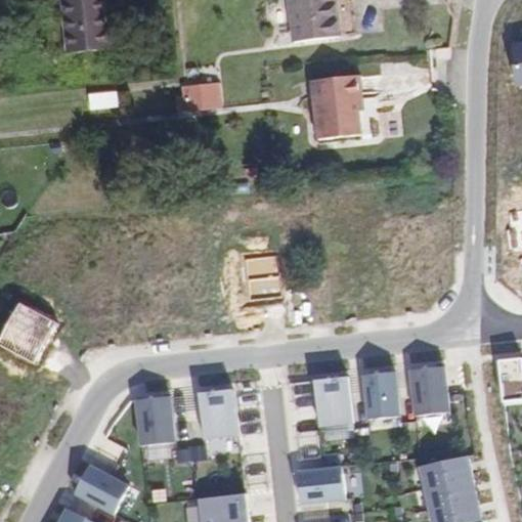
[(60,0),(67,52),(110,48),(104,0),(60,0)]
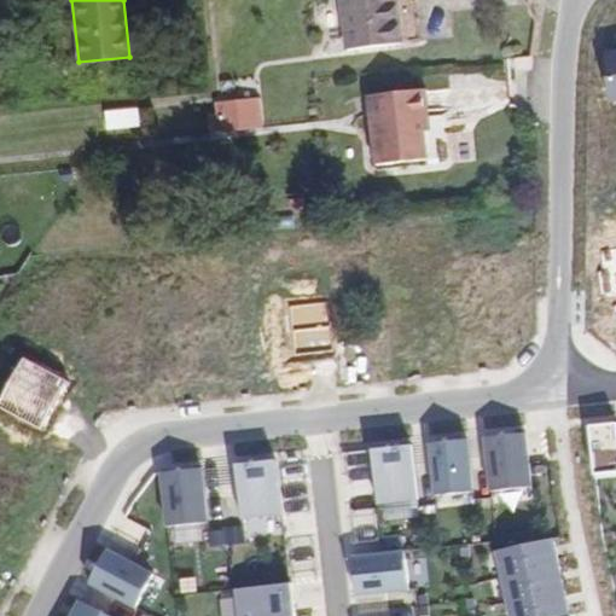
[(399,41),(394,0),(338,0),(343,48),(399,41)]
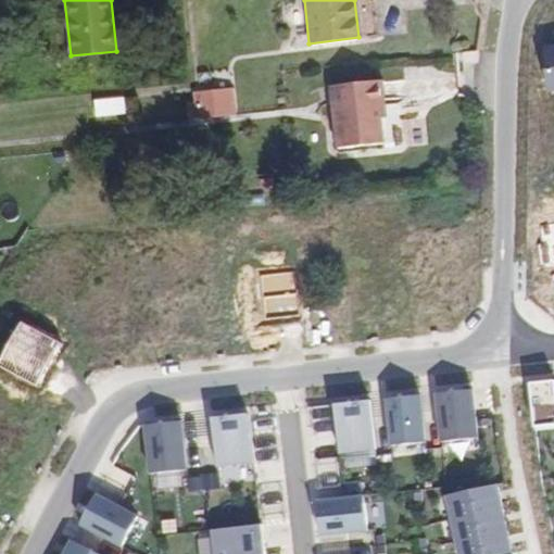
[(553,42),(540,46),(549,90),(553,89),(553,42)]
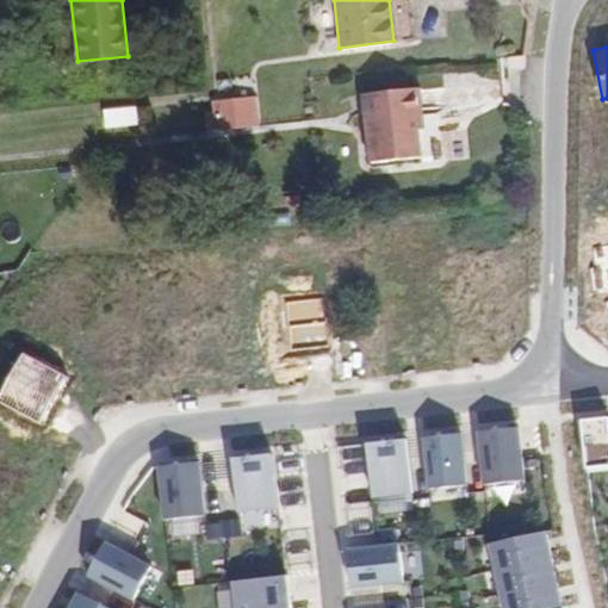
[(416,128),(415,117),(420,116),(416,87),(361,93),(368,162),(420,156),(416,128)]
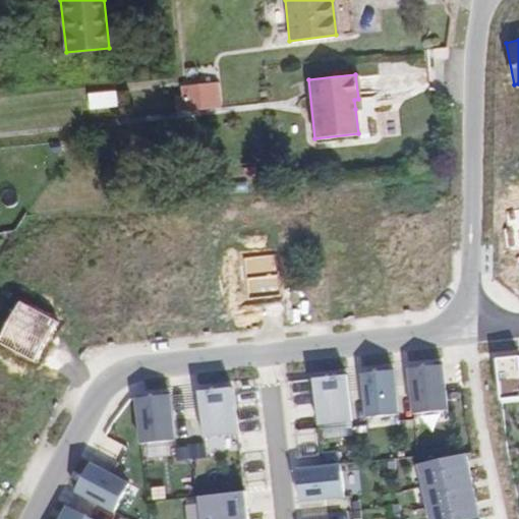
[(219,106),(216,80),(179,84),(182,110),(219,106)]
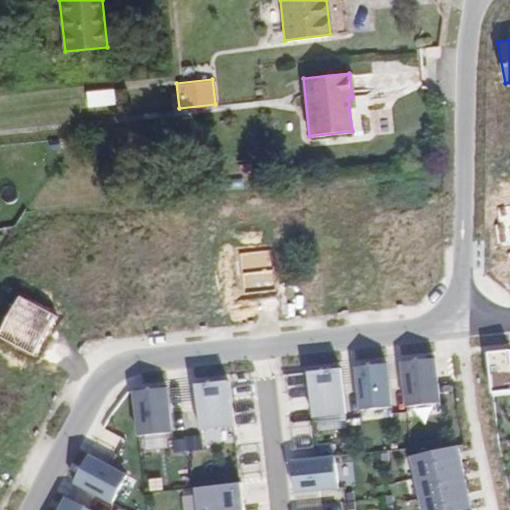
[(114,103),(112,89),(86,92),(87,106),(114,103)]
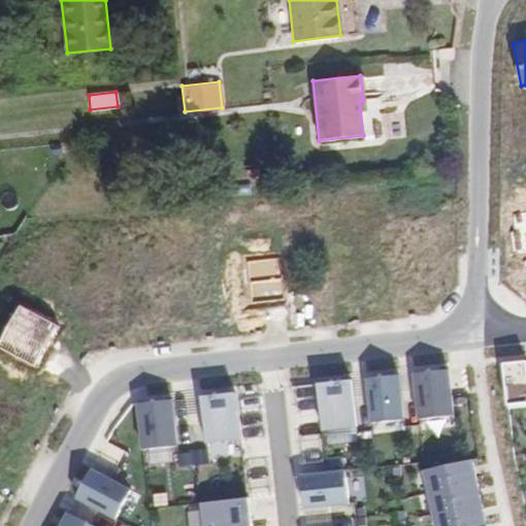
[(525,206),(510,207),(511,230),(505,230),(507,254),(525,252),(525,206)]
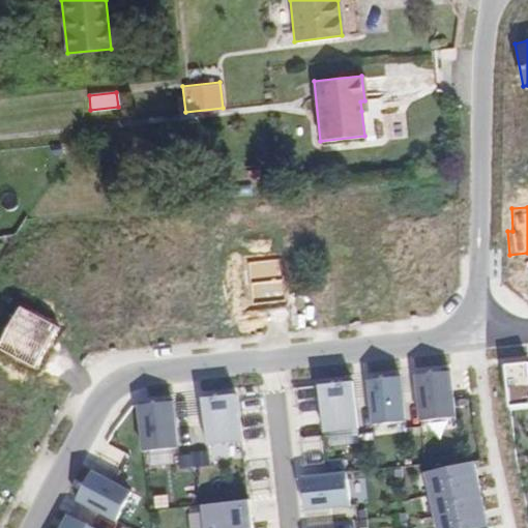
[(280,253),(246,256),(252,304),(285,301),(280,253)]
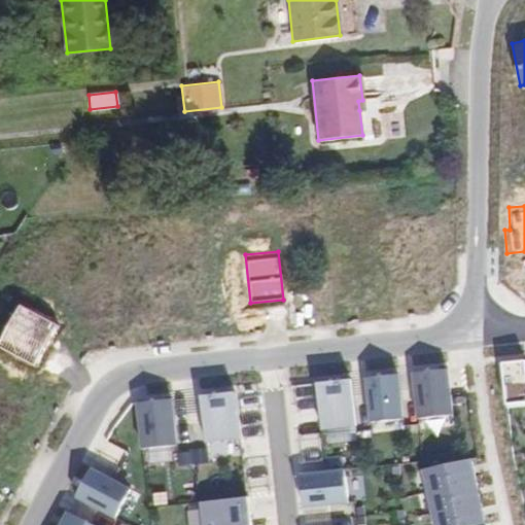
[(56,323),(20,305),(0,341),(0,346),(34,364),(56,323)]
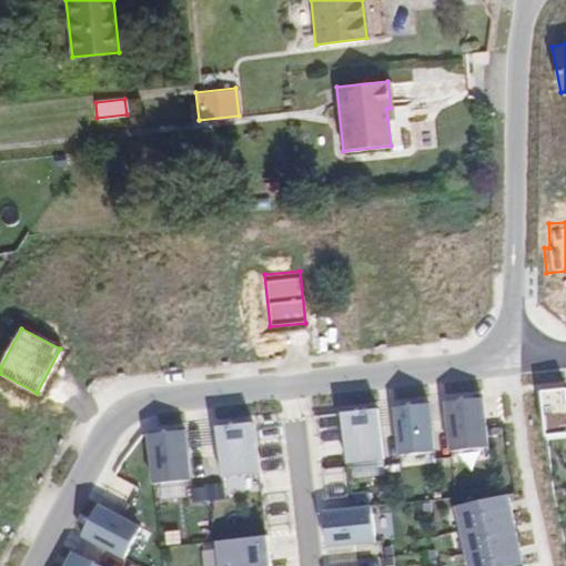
[(561,388),(545,390),(548,432),(565,430),(565,407),(563,408),(561,388)]
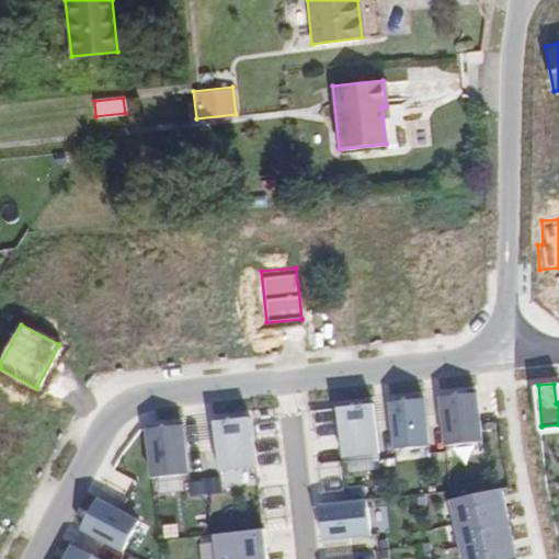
[(479,440),(475,391),(437,395),(441,423),(443,444),(479,440)]
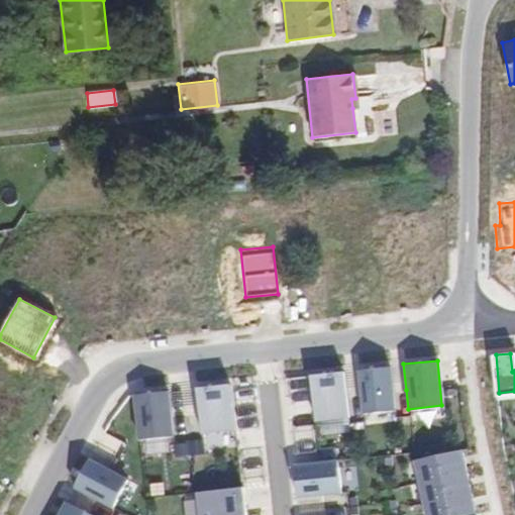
[(403,364),(388,366),(391,391),(406,390),(403,364)]
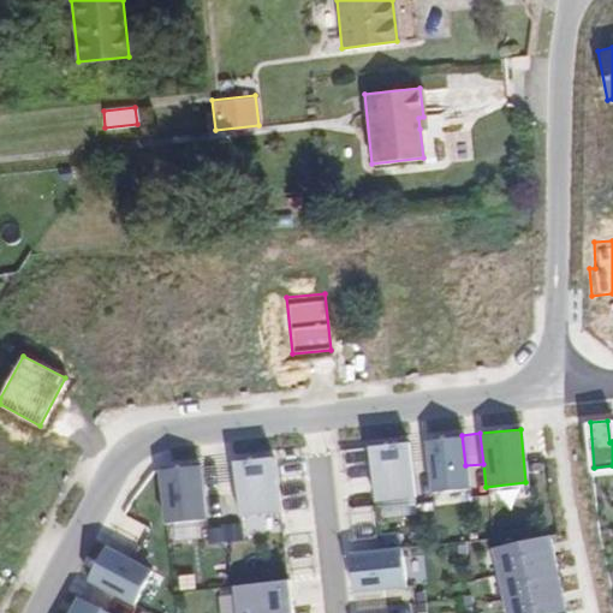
[(465,465),(462,435),(426,439),(428,470),(430,492),(468,487),(465,465)]
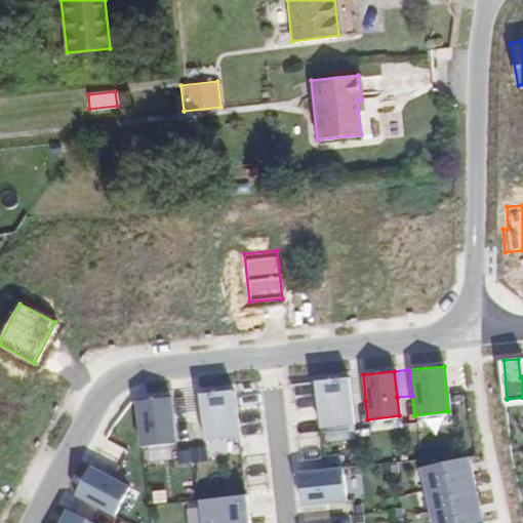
[(365,401),(363,374),(348,376),(351,402),(365,401)]
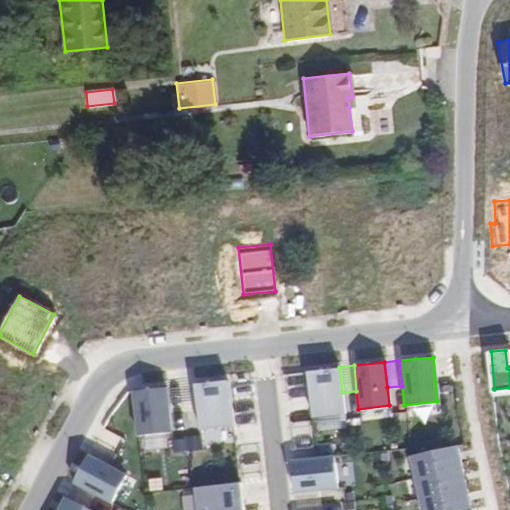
[(339,367),(306,371),(311,415),(344,412),(342,392),(339,367)]
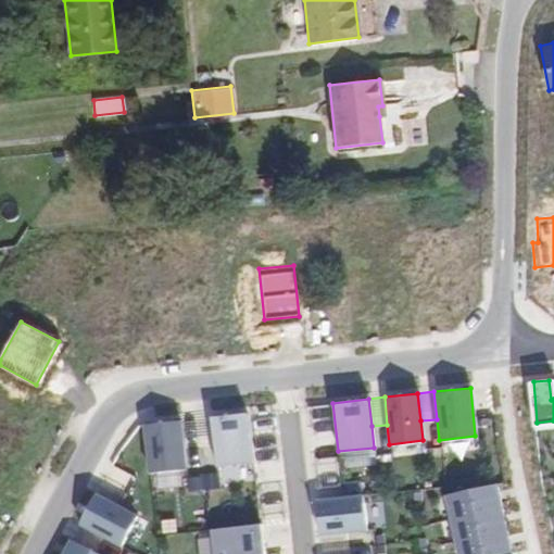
[(329,403),(305,405),(309,433),(332,431),(329,403)]
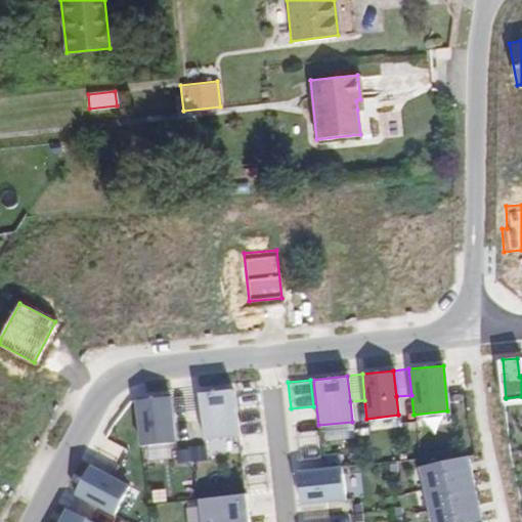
[(233,388),(235,408),(259,405),(257,386),(233,388)]
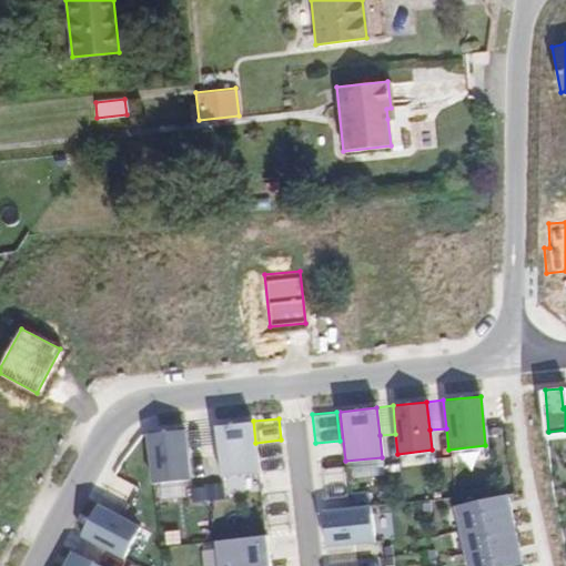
[(256,471),(251,421),(214,425),(218,453),(220,475),(256,471)]
